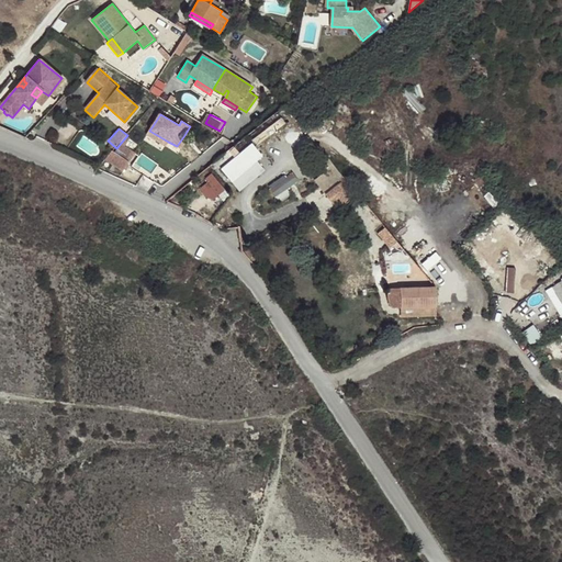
[(149,131),(146,135),(165,146),(168,142),(149,131)]
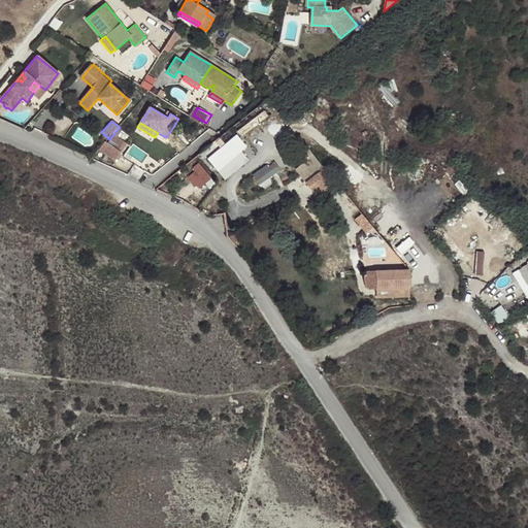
[(132,135),(120,127),(109,139),(99,152),(114,162),(132,135)]
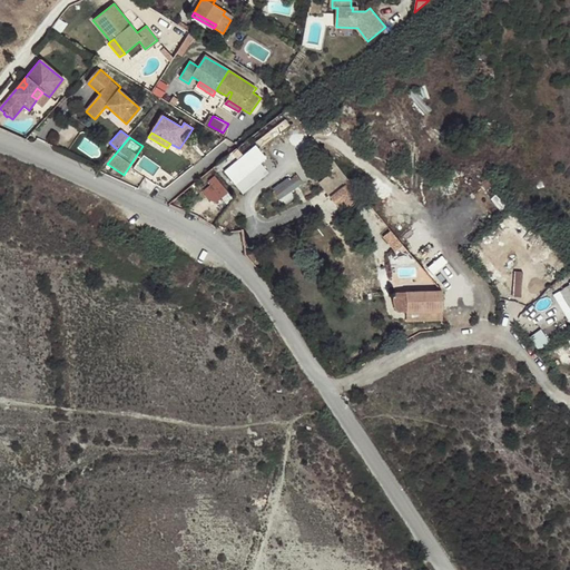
[(192,139),(187,137),(179,148),(184,151),(192,139)]
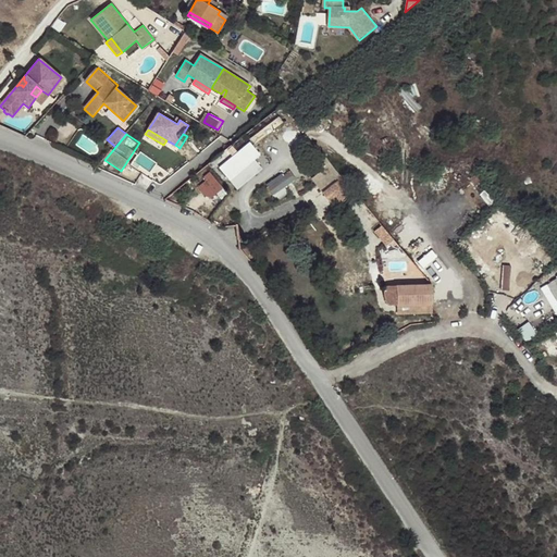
[(240,188),(268,168),(260,158),(264,153),(255,140),(223,164),(240,188)]
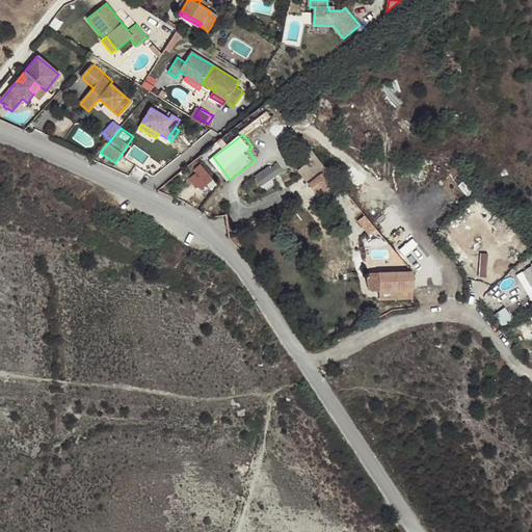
[(276,164),(254,181),(259,188),(282,173),(276,164)]
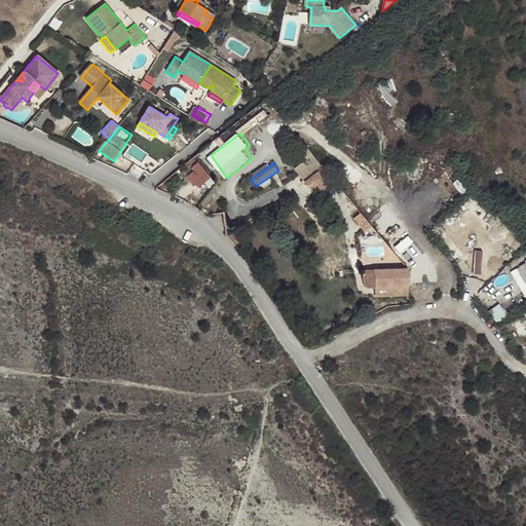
[(199,166),(186,177),(196,191),(211,181),(199,166)]
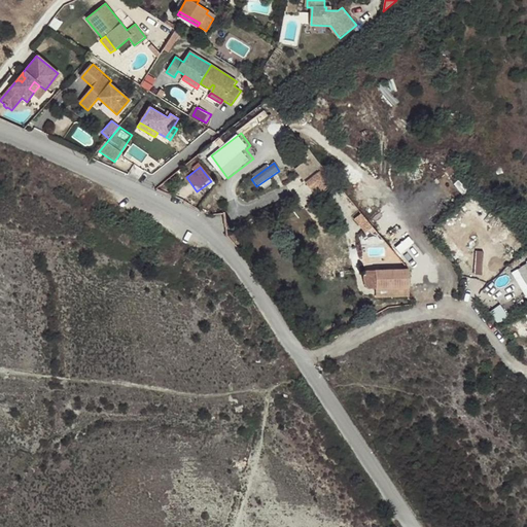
[(323,168),(320,170),(305,182),(317,197),(329,186),(339,186),(323,168)]
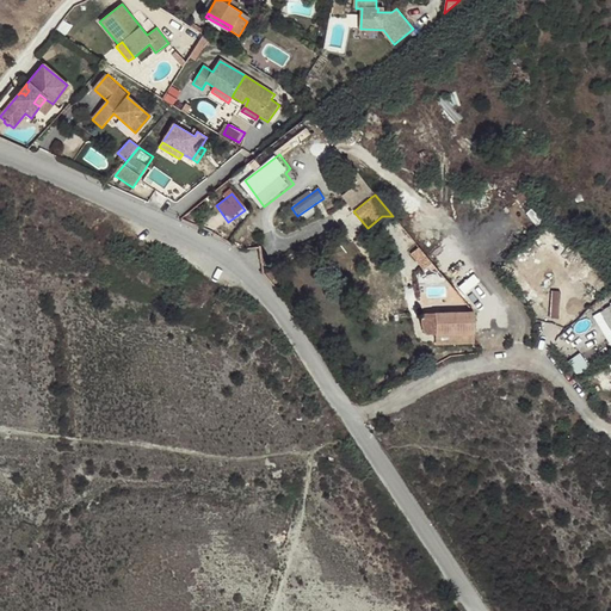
[(535,270),(567,239),(555,226),(522,257),(535,270)]
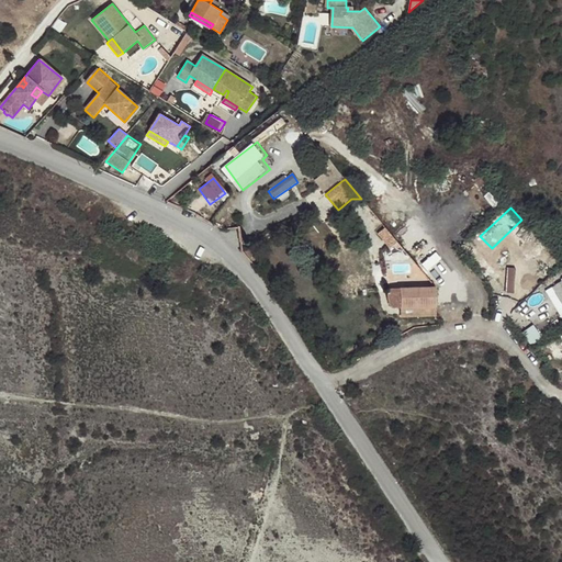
[(524,221),(513,232),(523,243),(535,231),(524,221)]
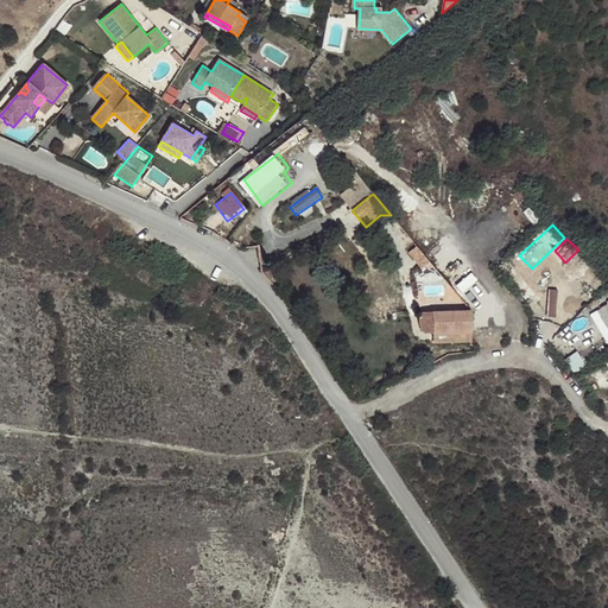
[(431,263),(417,246),(409,252),(422,268),(431,263)]
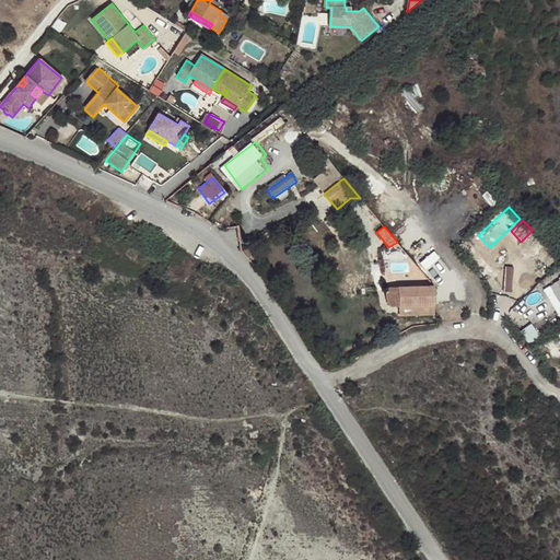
[(533,236),(524,243),(529,249),(538,243),(533,236)]
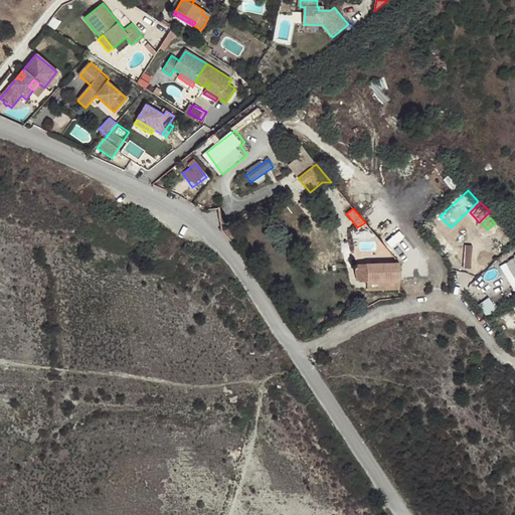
[(496,221),(480,240),(498,254),(513,236),(496,221)]
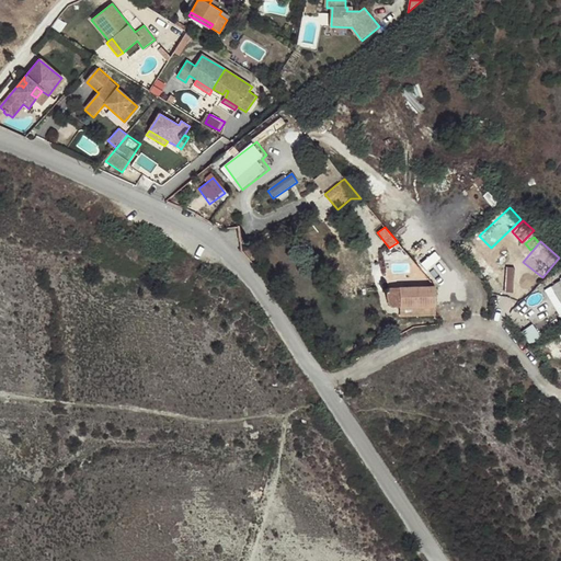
[(560,312),(560,279),(548,286),(560,312)]
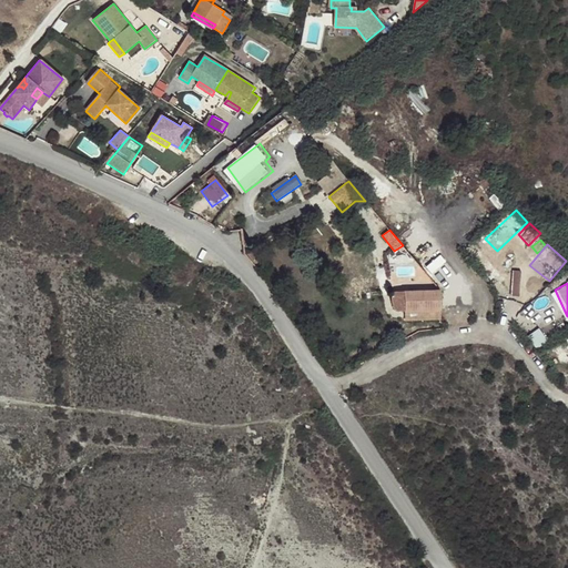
[(440,293),(440,290),(393,292),(392,297),(393,304),(394,308),(395,310),(397,311),(406,311),(442,310),(440,293)]
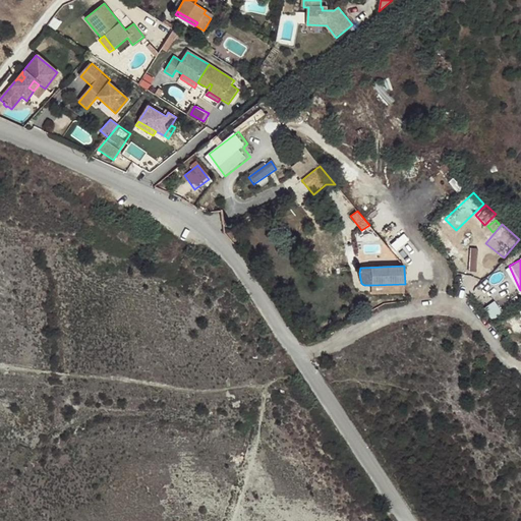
[(435,278),(412,279),(413,290),(436,288),(435,278)]
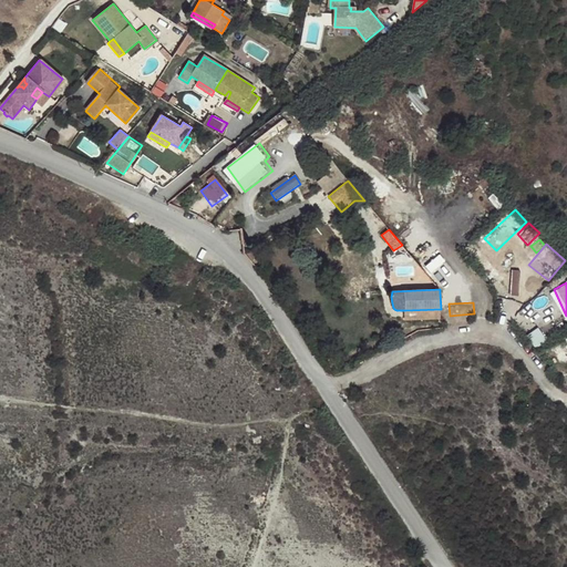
[(441,309),(405,310),(405,318),(441,317),(441,309)]
